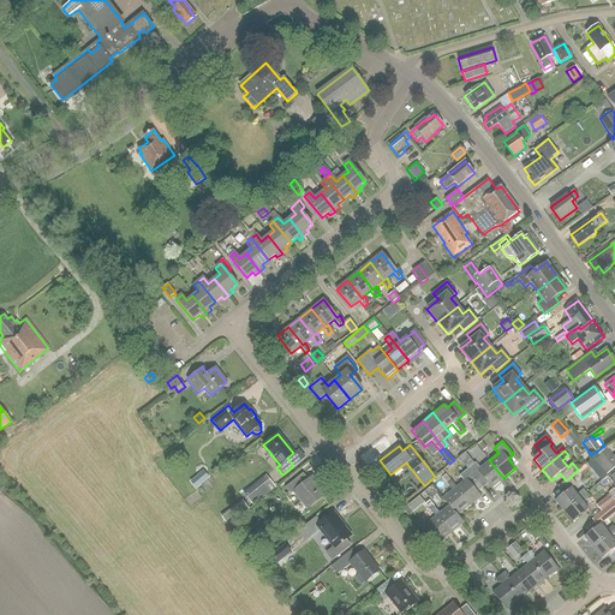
[(463,464),(470,459),(465,453),(459,458),(463,464)]
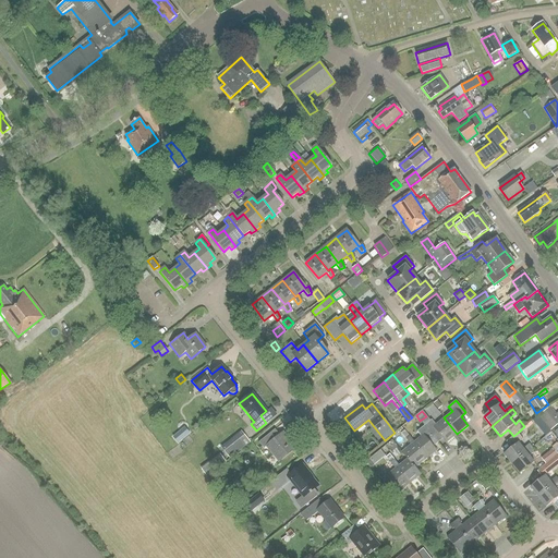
[(557,424),(557,419),(555,415),(544,423),(545,424),(545,425),(550,431),(557,424)]
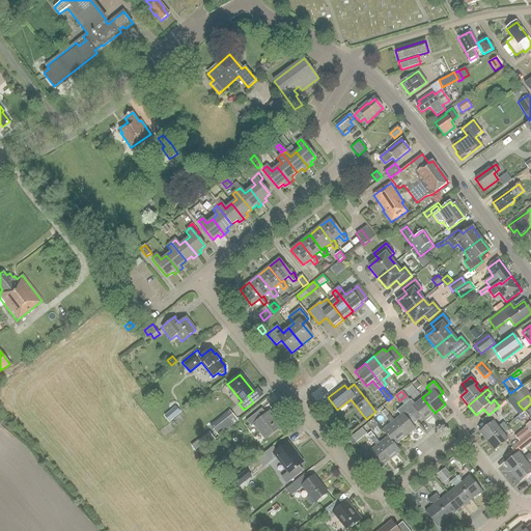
[(512,396),(507,400),(513,408),(519,403),(518,402),(512,396)]
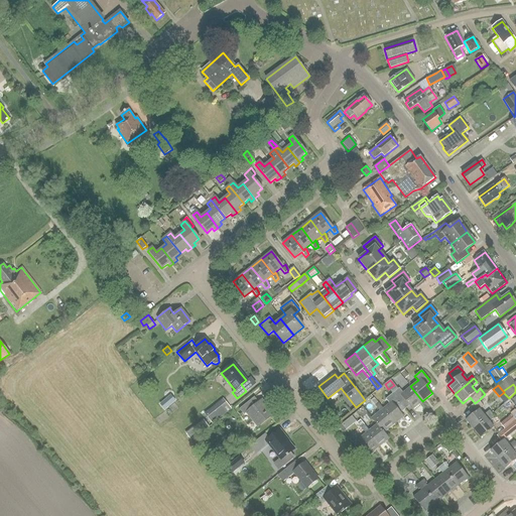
[(412,409),(422,401),(410,386),(402,393),(399,388),(392,394),(401,405),(406,401),(412,409)]
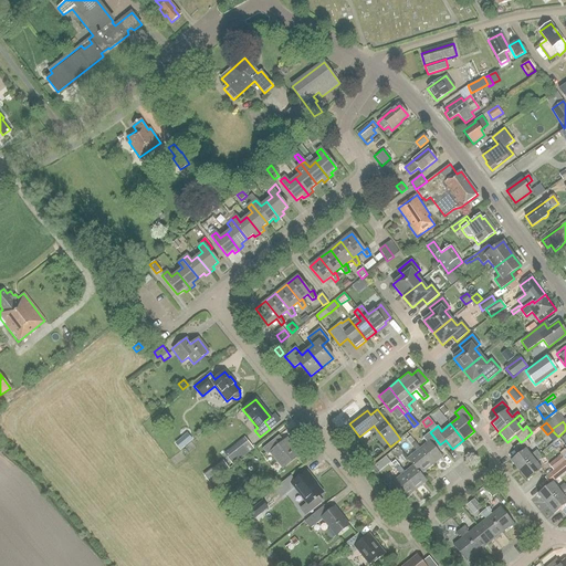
[(418,450),(428,462),(430,465),(442,457),(436,448),(440,444),(430,432),(422,438),(427,443),(420,449),(418,450)]
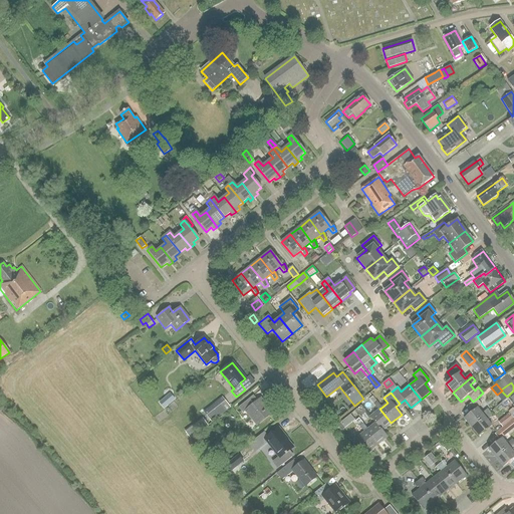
[(253,396),(239,408),(243,413),(245,412),(256,426),(273,413),(266,404),(262,407),(253,396)]
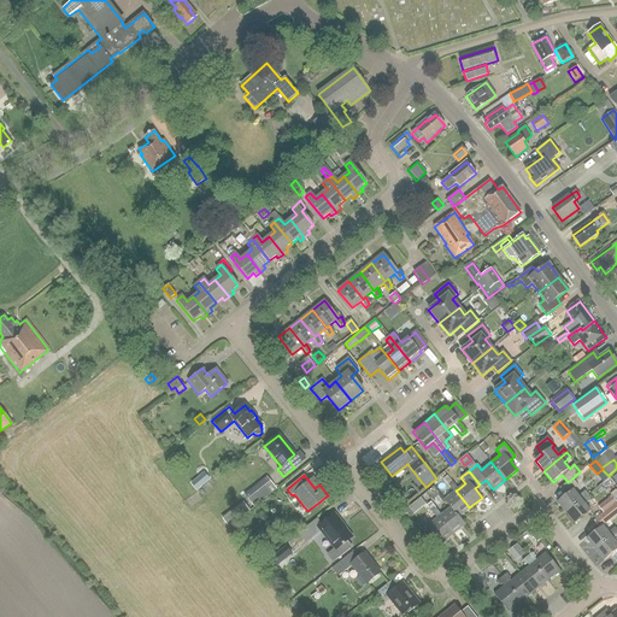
[(450,507),(458,516),(469,507),(466,504),(456,491),(458,489),(453,482),(452,483),(447,477),(444,480),(453,493),(445,500),(450,507)]
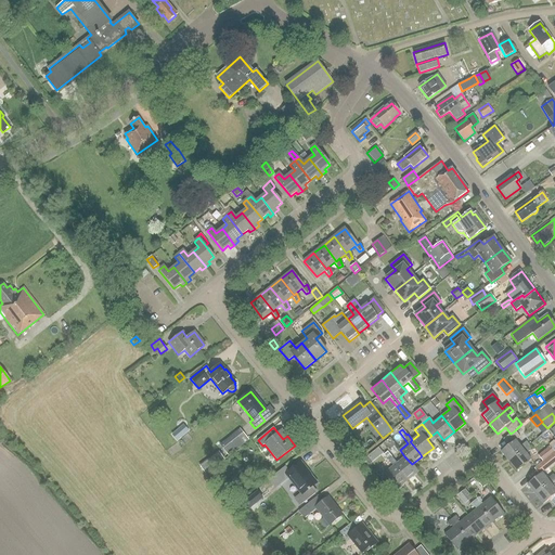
[(502,452),(508,460),(510,462),(529,446),(527,441),(520,447),(516,440),(520,437),(515,430),(511,434),(503,440),(508,447),(502,452)]
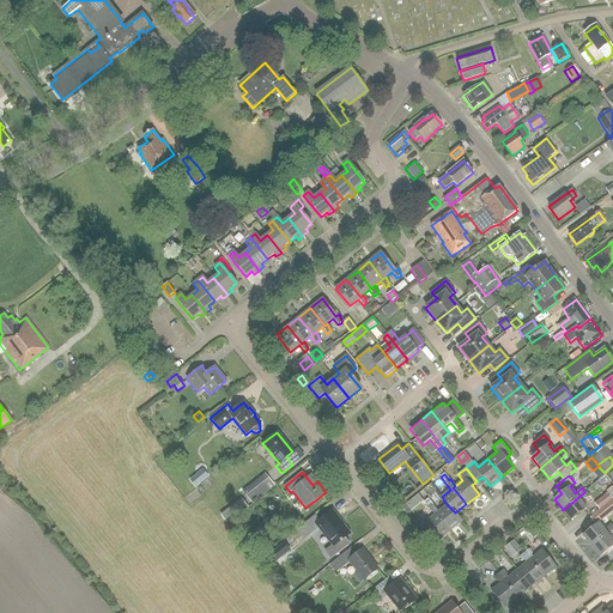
[(263,483),(252,491),(259,499),(269,491),(263,483)]
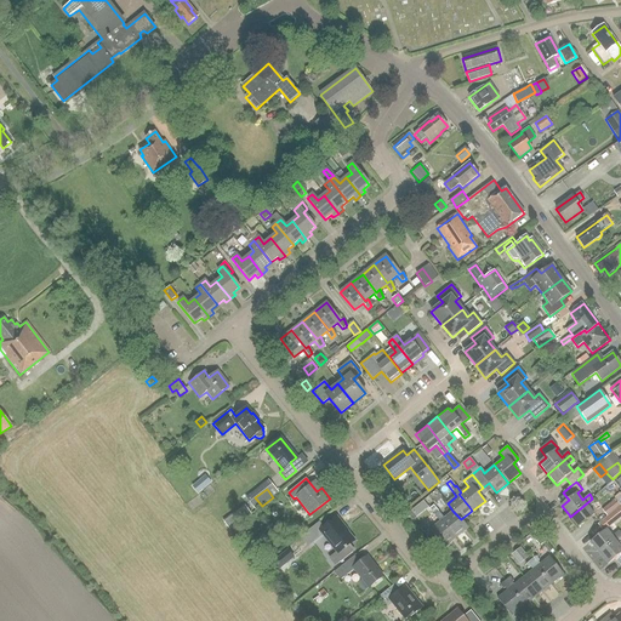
[(602,511),(607,514),(607,516),(608,514),(620,505),(620,506),(620,507),(620,506),(620,494),(620,493),(613,497),(615,500),(602,511)]
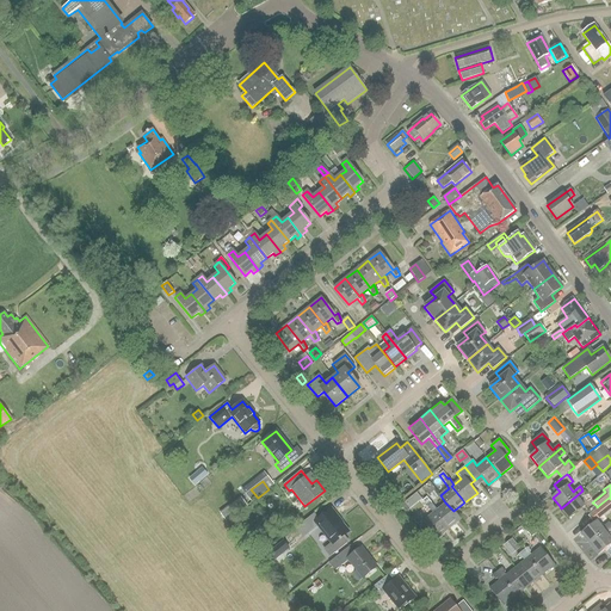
[(569,519),(585,506),(580,499),(586,494),(582,491),(561,508),(569,519)]
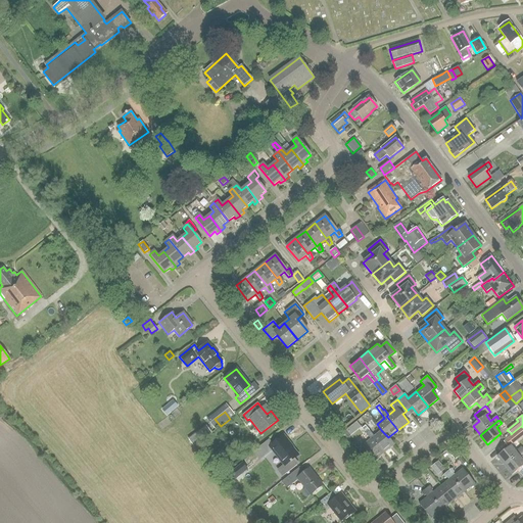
[(370,439),(372,437),(384,453),(394,444),(388,437),(381,430),(376,434),(374,436),(366,425),(362,428),(370,439)]
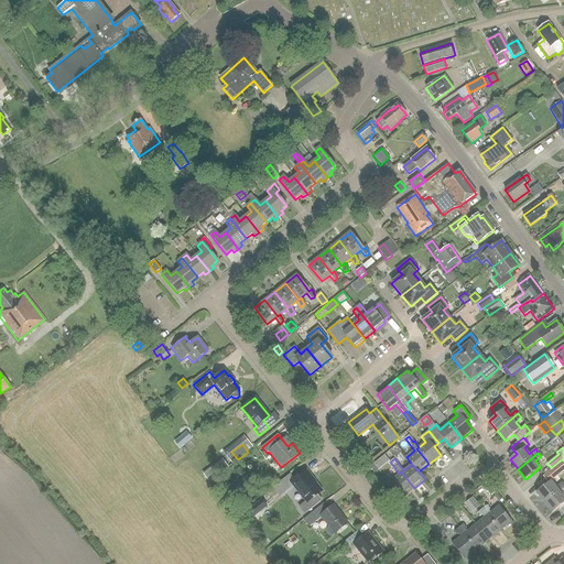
[(563,459),(563,461),(563,459),(552,469),(556,476),(563,469),(563,459)]
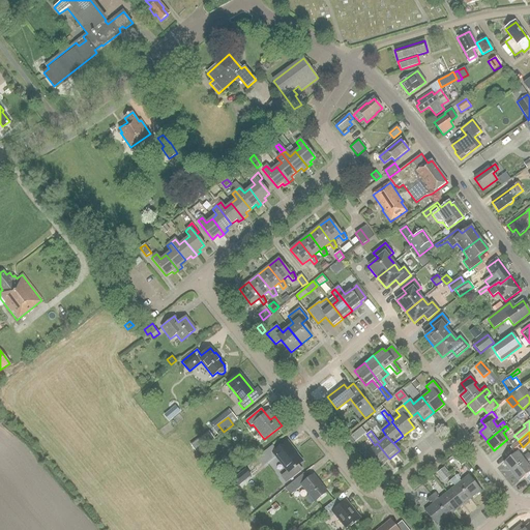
[(355,441),(351,436),(345,440),(349,445),(355,441)]
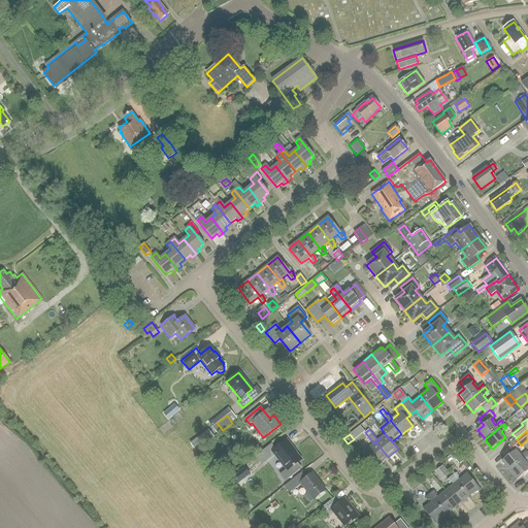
[(275,455),(287,469),(283,472),(288,480),(300,469),(296,464),(297,462),(301,460),(295,452),(291,447),(290,447),(285,441),(275,449),(272,451),(275,455)]
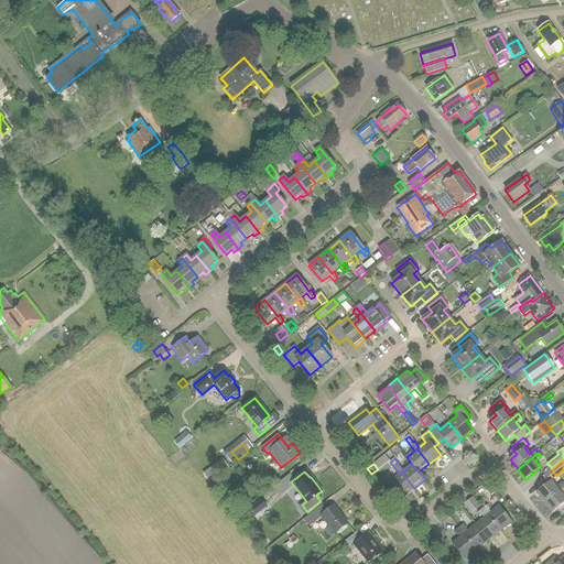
[(414,488),(401,472),(399,474),(392,478),(389,474),(381,479),(391,492),(397,488),(403,497),(414,488)]
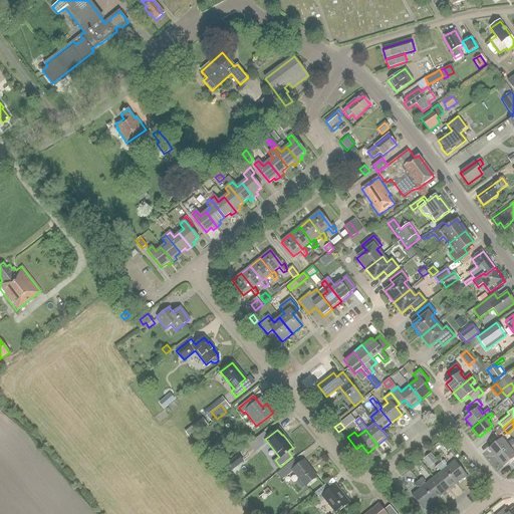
[(254,452),(264,444),(259,437),(248,445),(249,446),(244,450),(245,452),(247,454),(252,450),(254,452)]
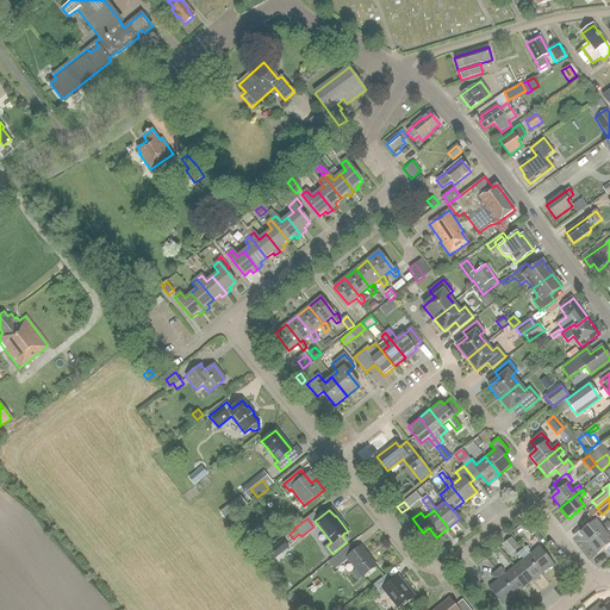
[(601,527),(596,520),(580,533),(589,543),(609,526),(609,523),(608,521),(601,527)]
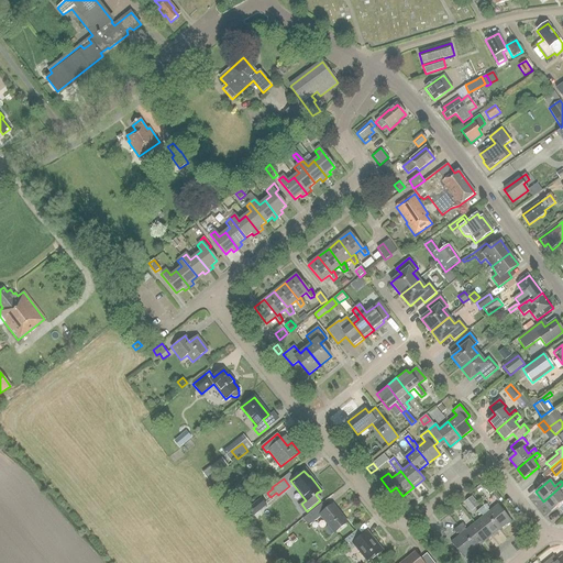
[(488,483),(484,487),(488,494),(494,489),(488,483)]
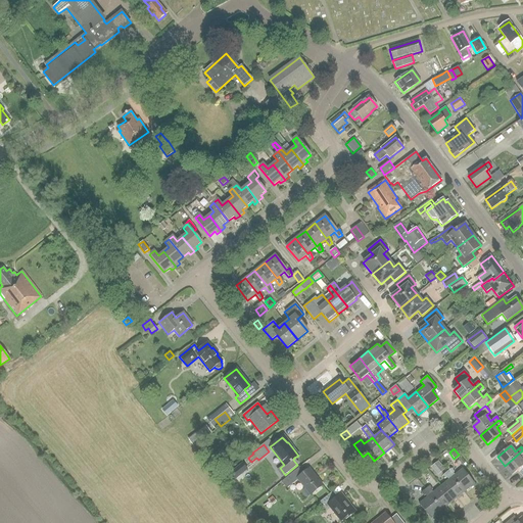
[(518,471),(522,477),(522,450),(505,466),(512,475),(518,471)]
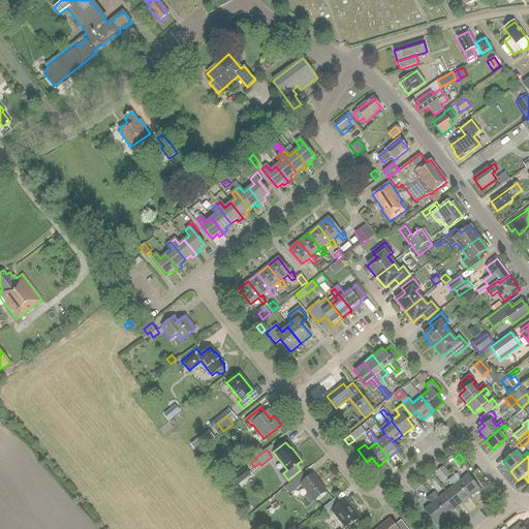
[(444,478),(450,474),(443,466),(438,471),(444,478)]
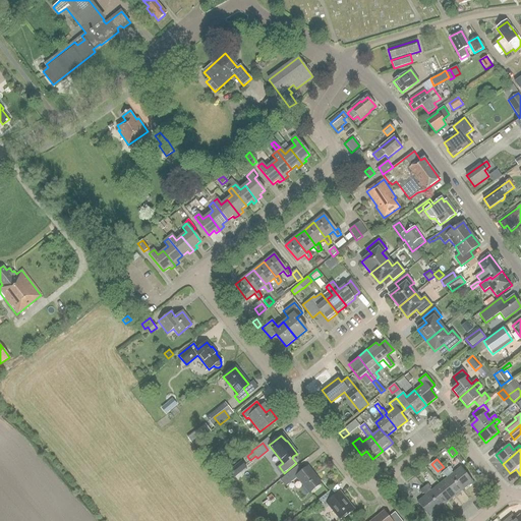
[(234,478),(240,473),(235,466),(229,472),(234,478)]
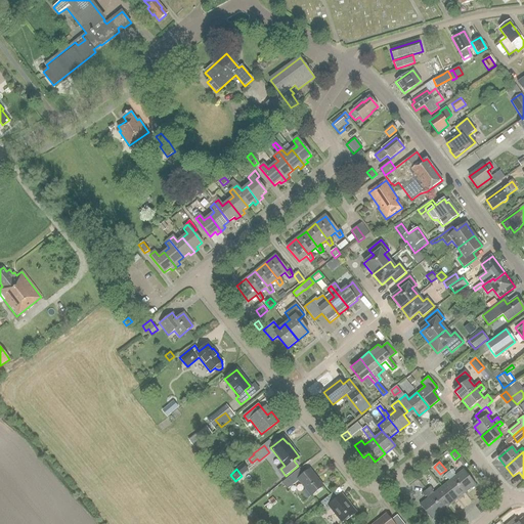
[(448,472),(465,493),(476,484),(464,469),(455,475),(454,473),(455,473),(452,469),(448,472)]
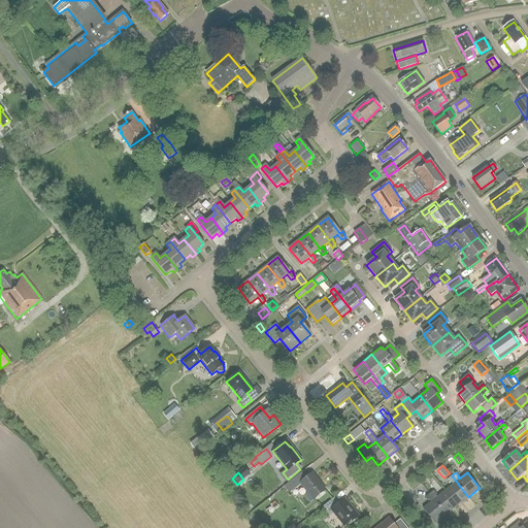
[(304,496),(309,503),(326,490),(312,473),(306,479),(301,473),(286,486),(291,493),(301,485),(307,493),(304,496)]
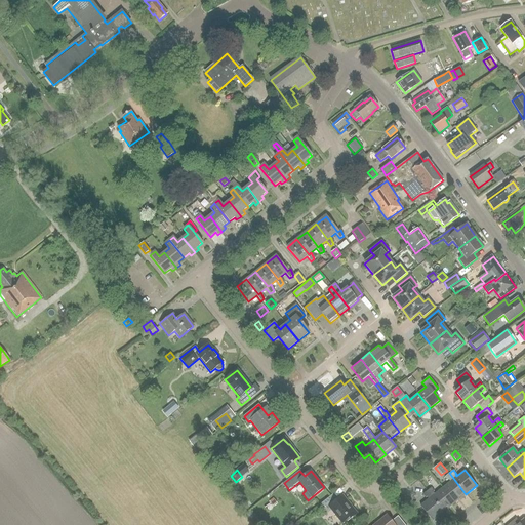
[(443,487),(455,502),(466,494),(449,473),(445,477),(447,480),(449,479),(450,481),(443,487)]
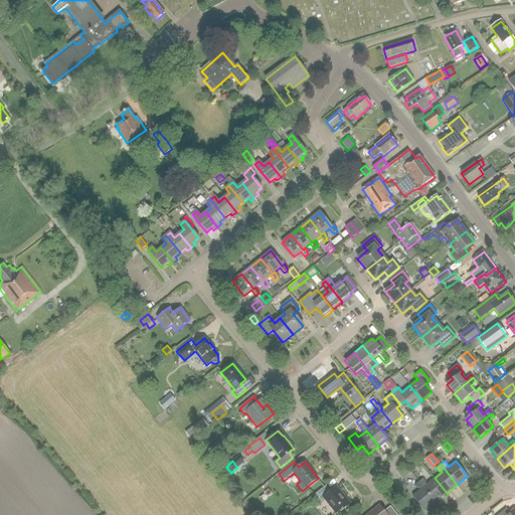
[(447,493),(435,478),(426,484),(424,482),(425,482),(423,478),(419,481),(436,502),(447,493)]
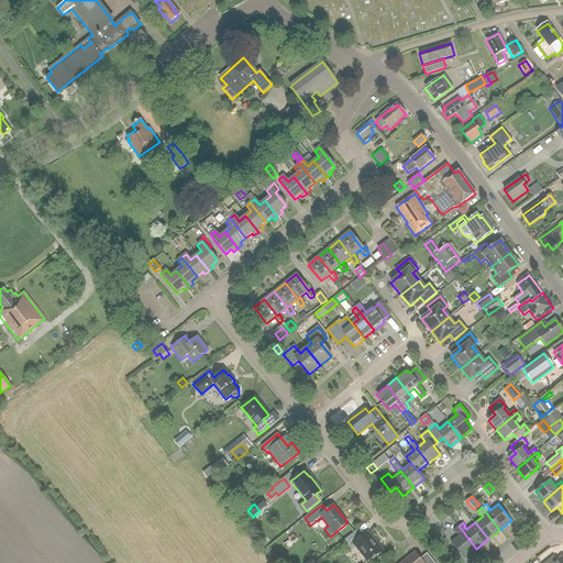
[(476,549),(459,526),(454,530),(456,533),(459,532),(460,534),(451,542),(464,559),(476,549)]
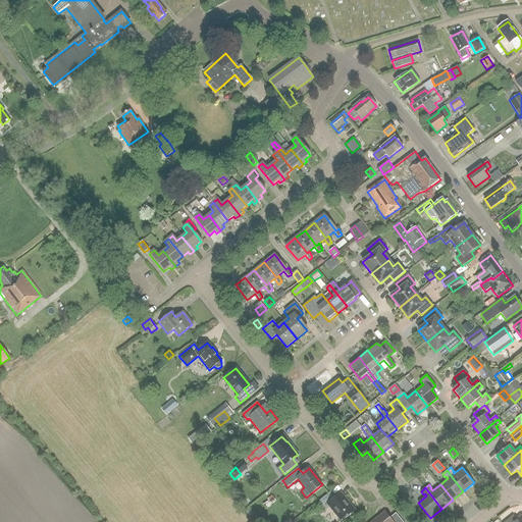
[(329,505),(341,520),(347,514),(349,516),(355,510),(349,503),(350,502),(345,496),(342,498),(338,493),(335,497),(330,491),(318,502),(323,509),(329,505)]
